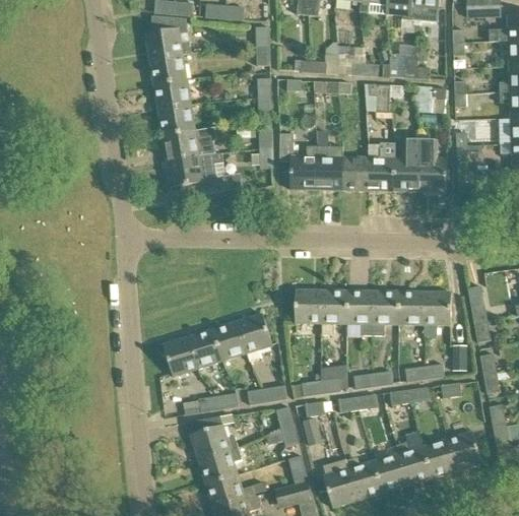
[(173,16),(174,2),(154,0),(153,14),(173,16)]
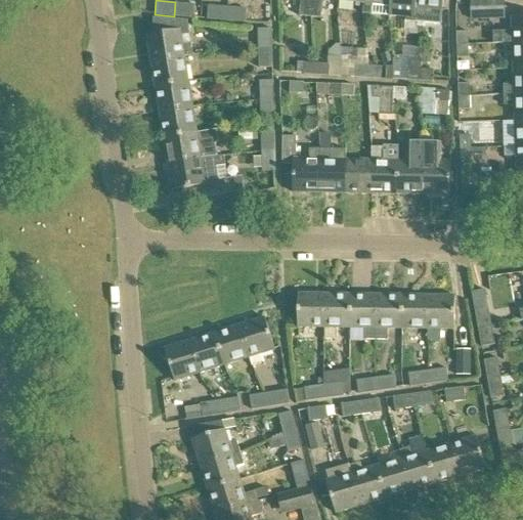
[(286,1),(286,0),(299,0),(297,14),(308,15),(309,0),(274,0),(286,1)]
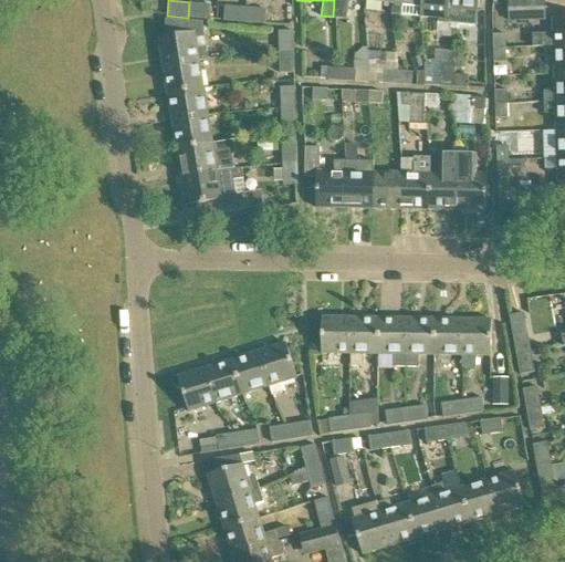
[(334,0),(333,17),(345,18),(347,0),(334,0)]
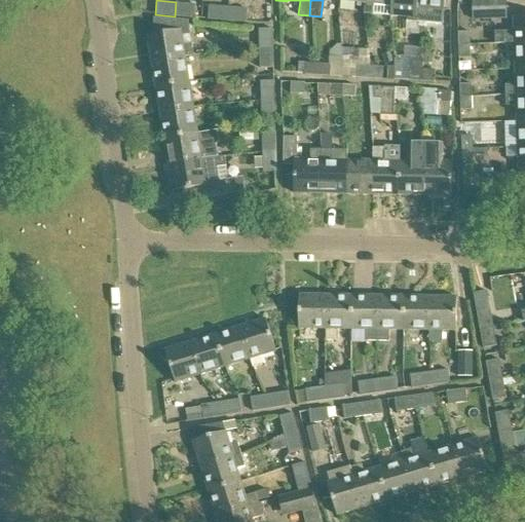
[(372,10),(373,2),(389,4),(389,0),(364,0),(364,1),(363,9),(372,10)]
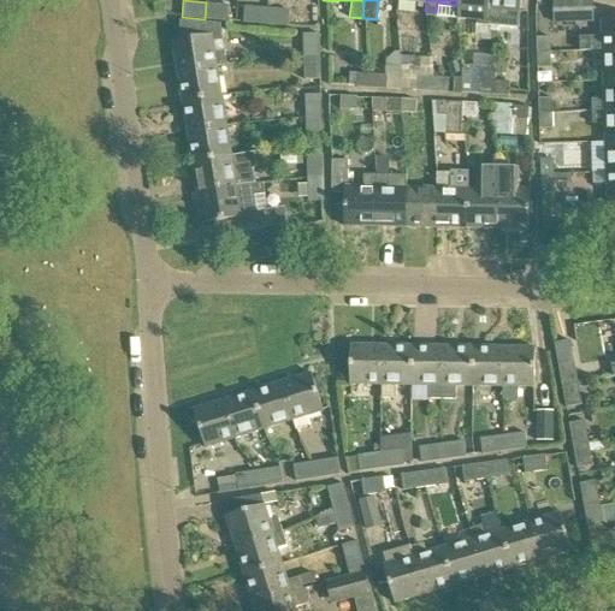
[(475,18),(486,19),(486,0),(456,0),(456,5),(456,13),(475,15),(475,18)]
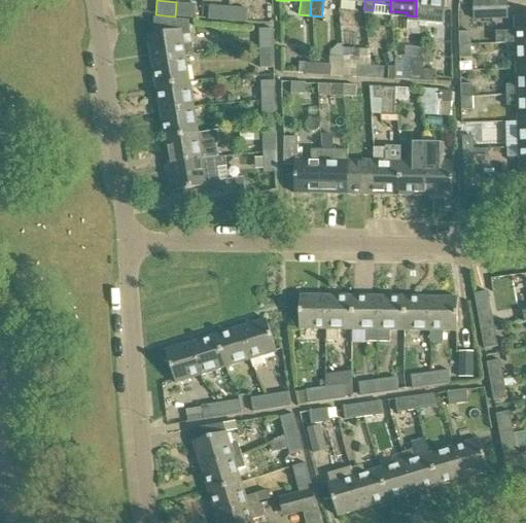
[(416,0),(416,16),(442,20),(443,0),(416,0)]
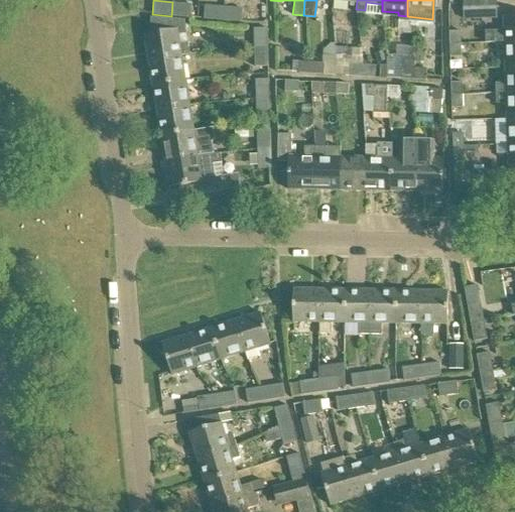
[(461,0),(462,17),(497,15),(495,0),(461,0)]
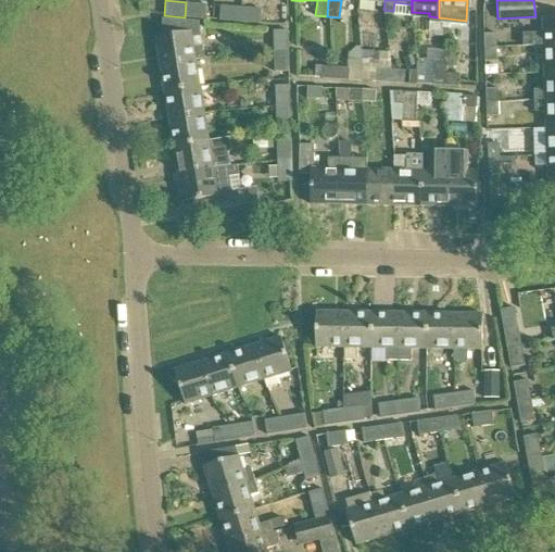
[(185,17),(197,19),(204,19),(206,3),(186,2),(185,17)]
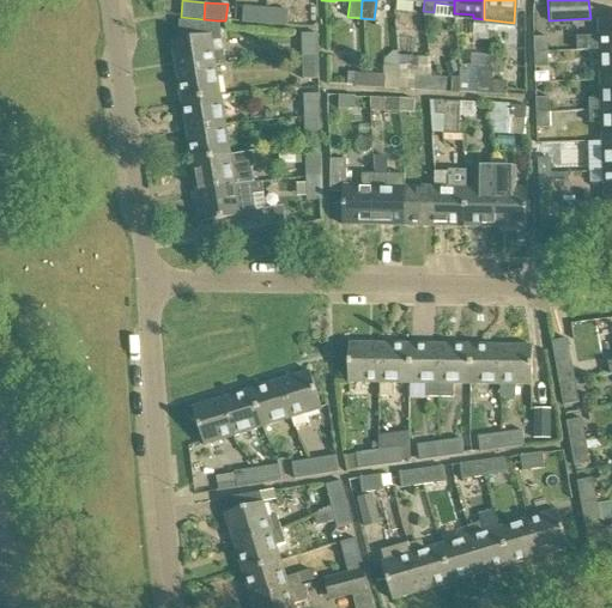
[(242,22),(264,23),(265,6),(243,5),(242,22)]
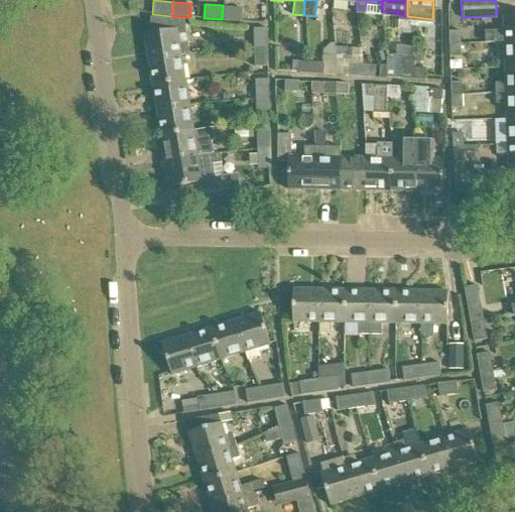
[(242,7),(223,5),(222,19),(240,21),(242,7)]
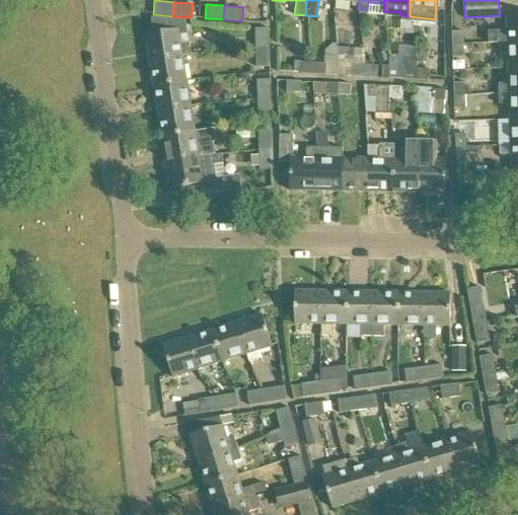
[(517,13),(506,13),(506,29),(488,29),(489,41),(507,41),(517,40),(517,13)]
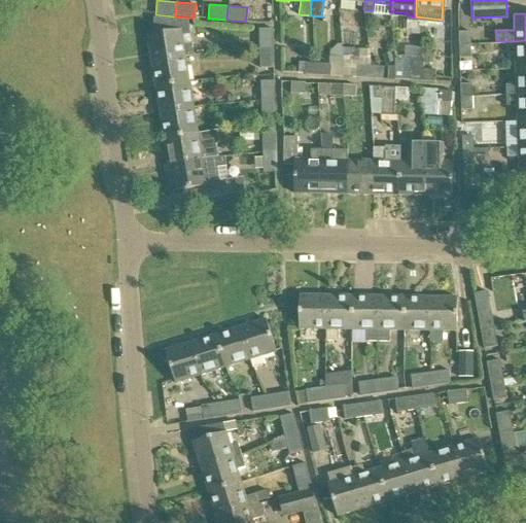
[(145,34),(150,60),(183,55),(191,53),(189,41),(180,42),(179,35),(188,34),(186,18),(175,16),(155,14),(153,14),(151,33),(145,34)]
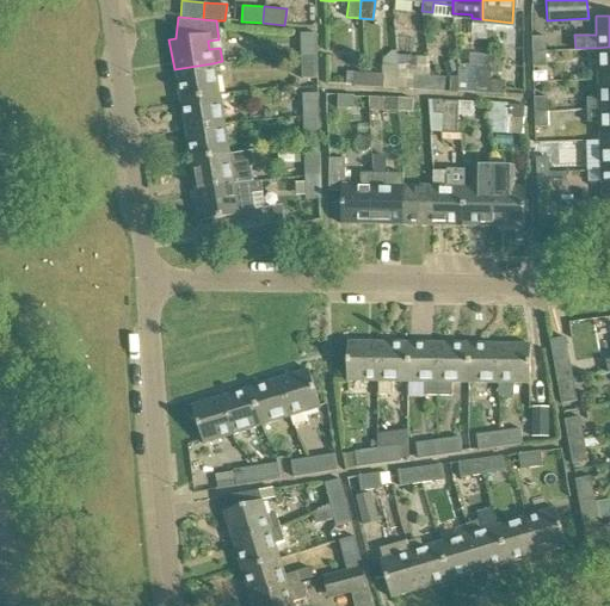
[(301,54),(316,54),(316,32),(301,32),(301,54)]
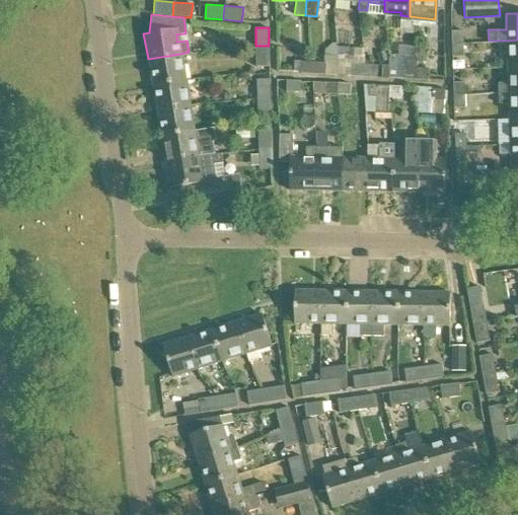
[(450,29),(451,42),(462,42),(462,28),(450,29)]
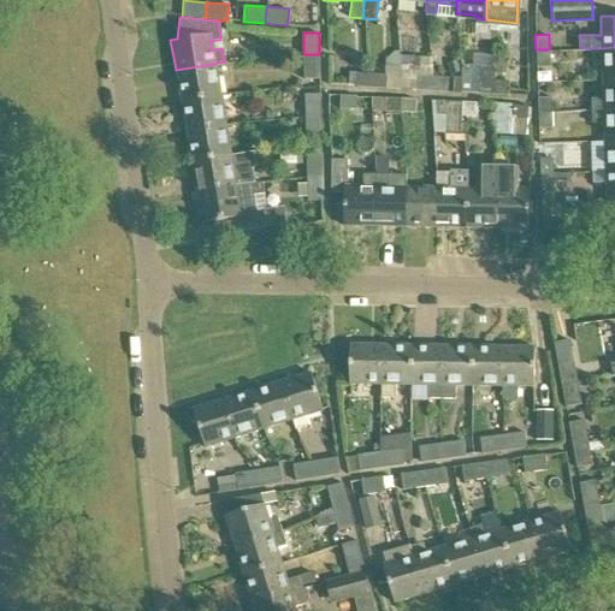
[(614,47),(602,48),(602,78),(614,77),(614,47)]
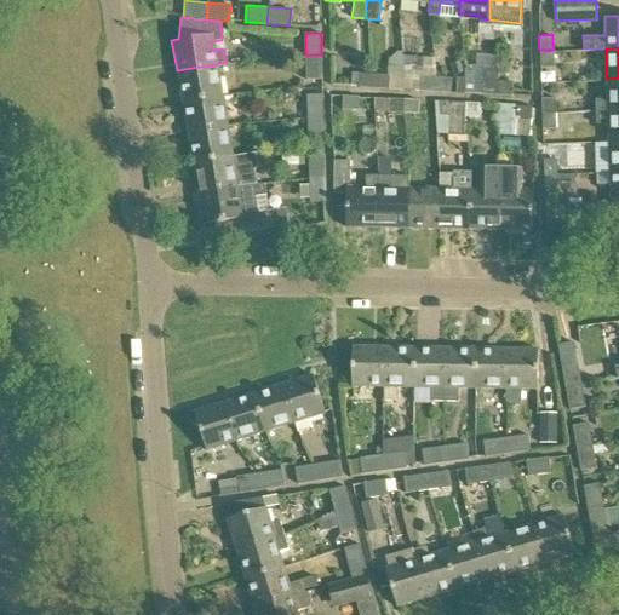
[(552,65),(552,50),(539,50),(539,65),(552,65)]
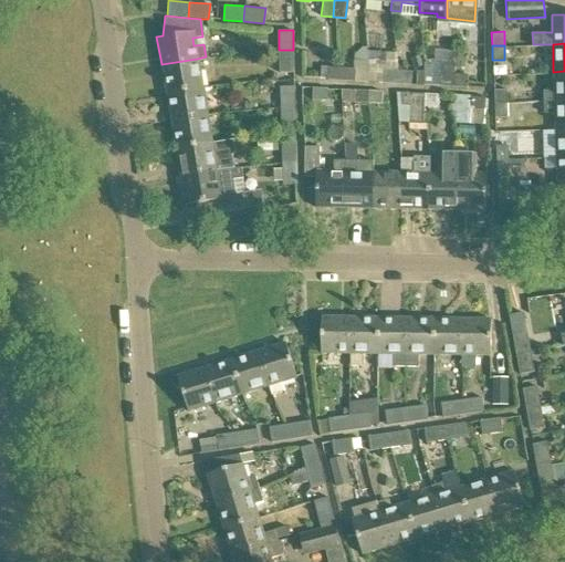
[(383,82),(397,83),(397,70),(395,70),(396,50),(386,49),(385,59),(367,58),(369,80),(383,81),(383,82)]
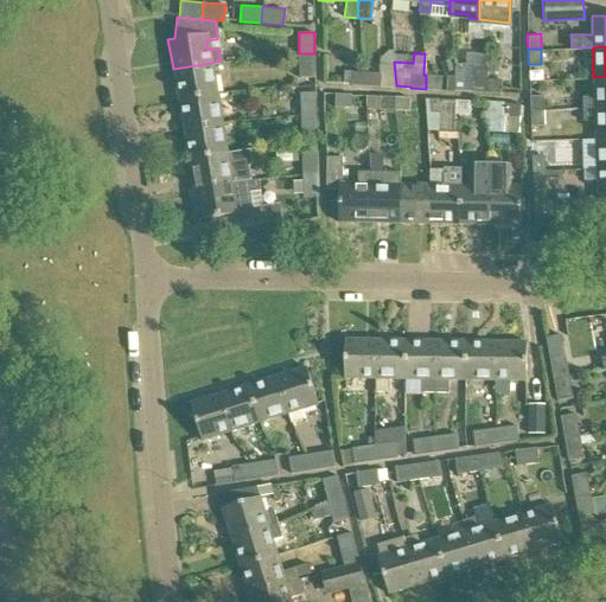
[(314,76),(314,53),(299,53),(300,76),(314,76)]
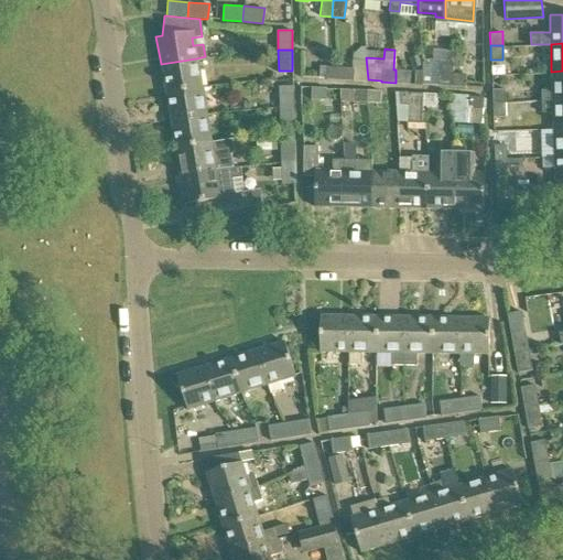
[(417,54),(409,56),(411,66),(420,63),(417,54)]
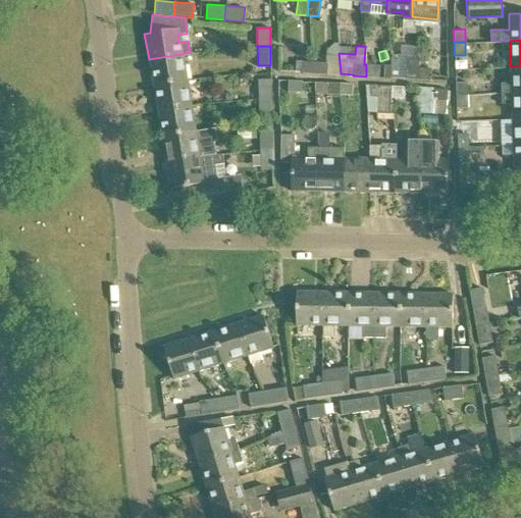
[(154,86),(186,80),(181,54),(149,59),(154,86)]
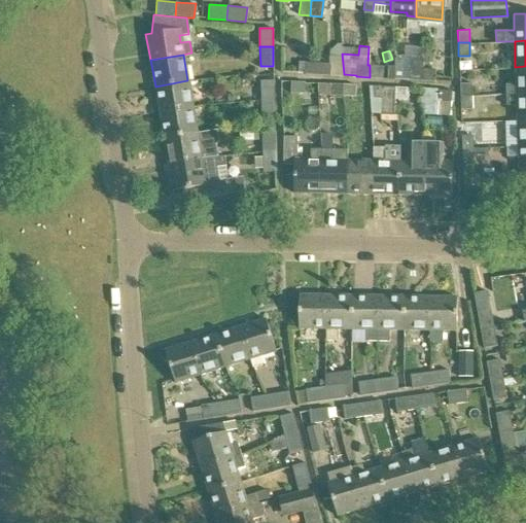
[(408,79),(421,79),(422,69),(422,59),(402,58),(401,67),(409,68),(408,79)]
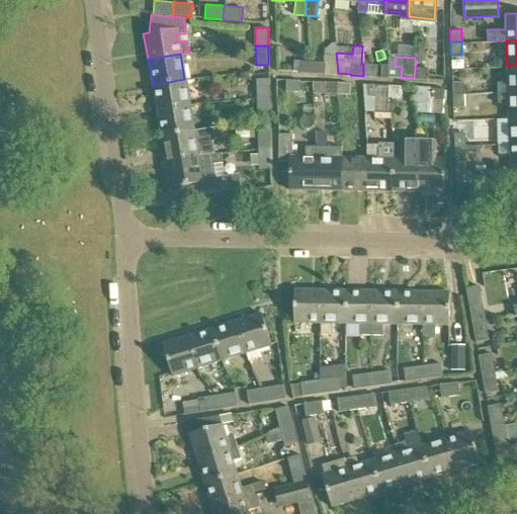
[(298,72),(312,72),(312,61),(293,60),(292,70),(298,71),(298,72)]
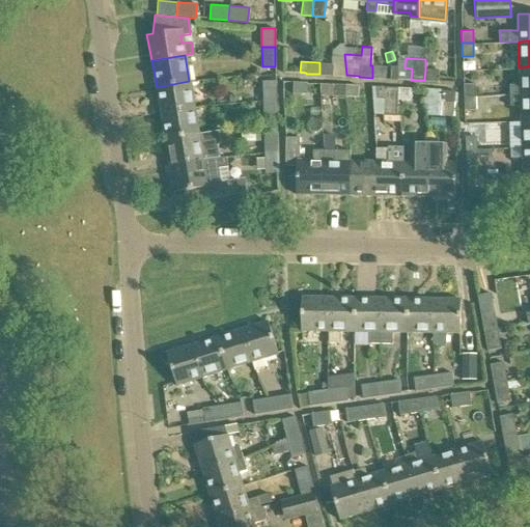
[(338,63),(319,62),(319,74),(338,76),(338,63)]
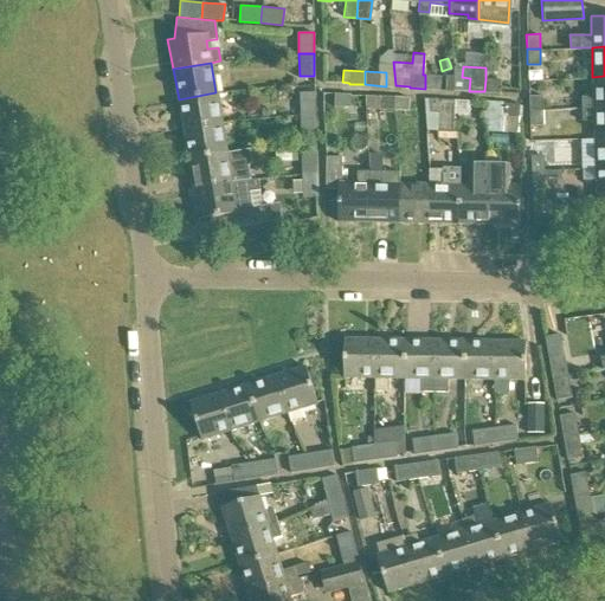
[(446,73),(445,88),(456,89),(457,75),(446,73)]
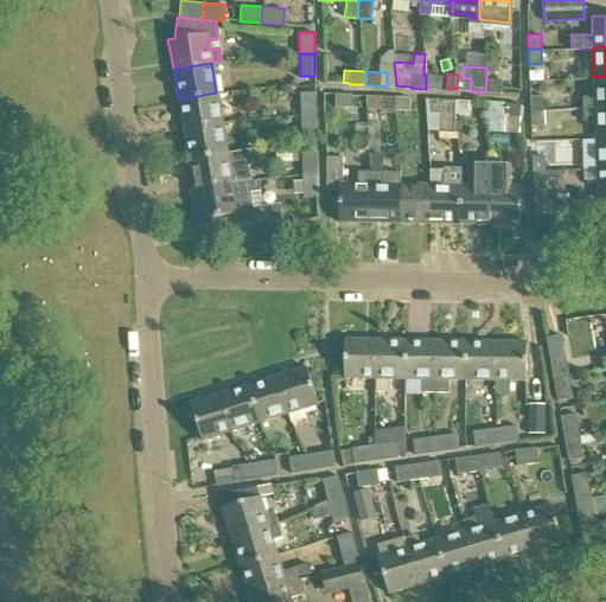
[(426,75),(426,89),(439,90),(440,76),(426,75)]
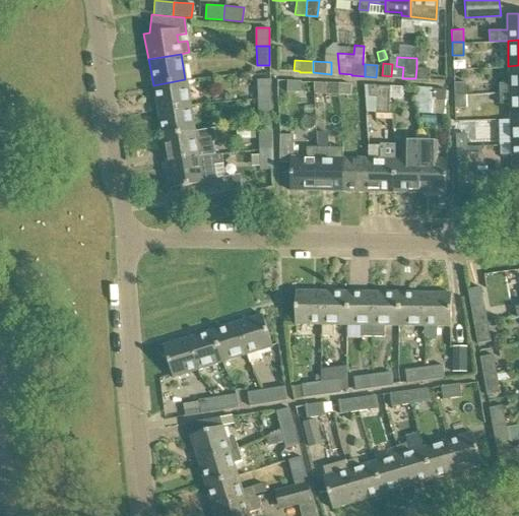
[(518,65),(508,66),(509,80),(498,80),(499,91),(509,91),(509,90),(518,89),(518,65)]
